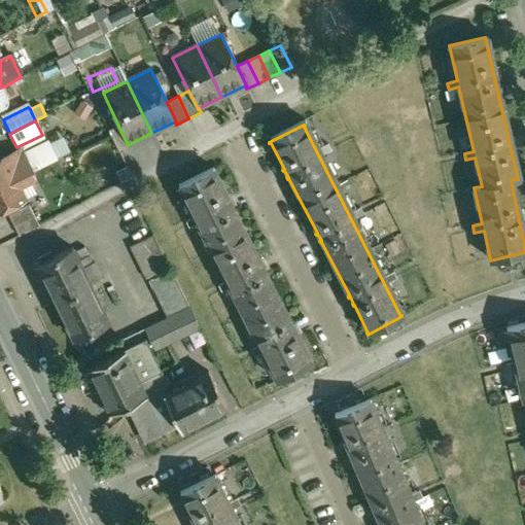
[(118,126),(107,131),(118,152),(130,147),(129,144),(128,145),(118,126)]
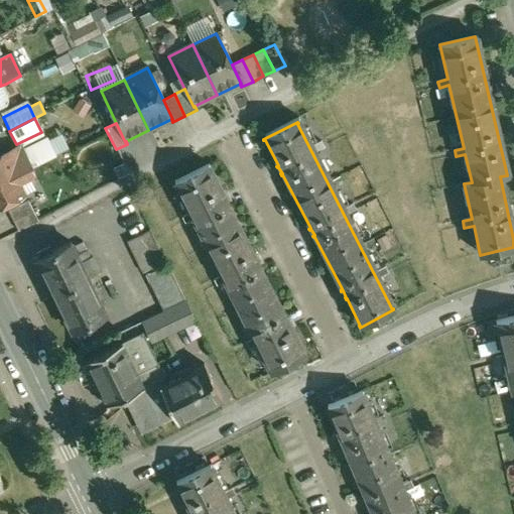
[(45,140),(22,151),(30,168),(29,168),(30,169),(54,157),(45,140)]
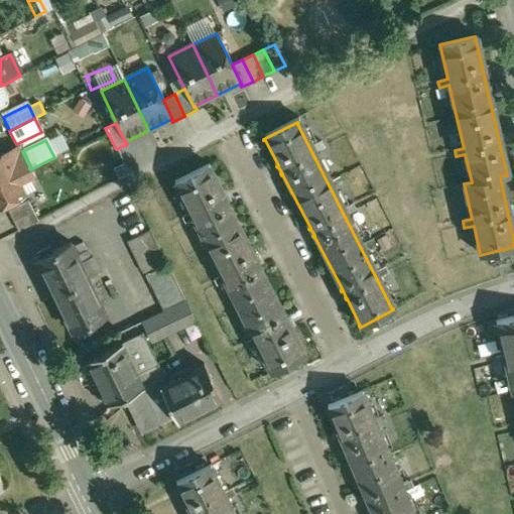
[(20,147),(0,156),(0,183),(15,176),(30,169),(29,168),(30,168),(22,151),(20,147)]
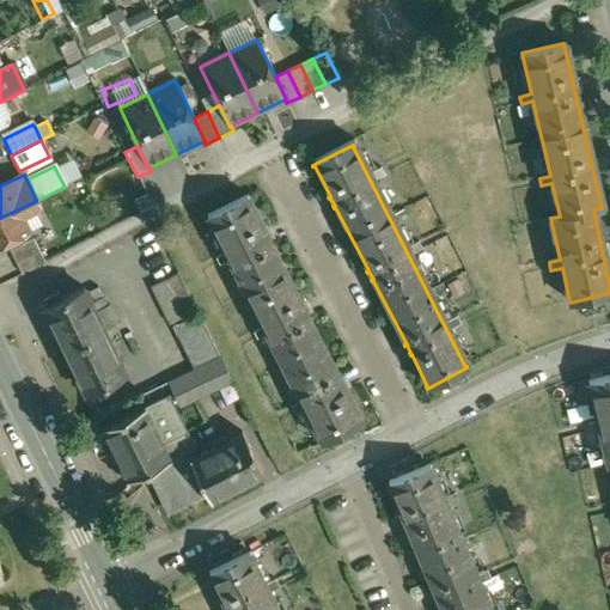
[(262,230),(245,197),(207,215),(226,252),(215,258),(219,264),(230,260),(263,328),(252,333),(256,340),(267,334),(302,402),(291,407),(294,414),(304,408),(322,441),(360,421),(343,389),(345,388),(339,377),(337,378),(305,315),(306,313),(302,303),(299,304),(268,241),(269,239),(263,229),(262,230)]
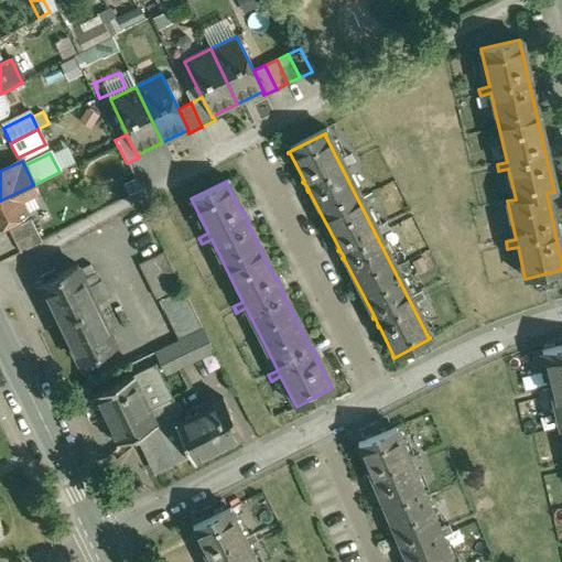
[(33,185),(17,193),(21,203),(38,194),(33,185)]
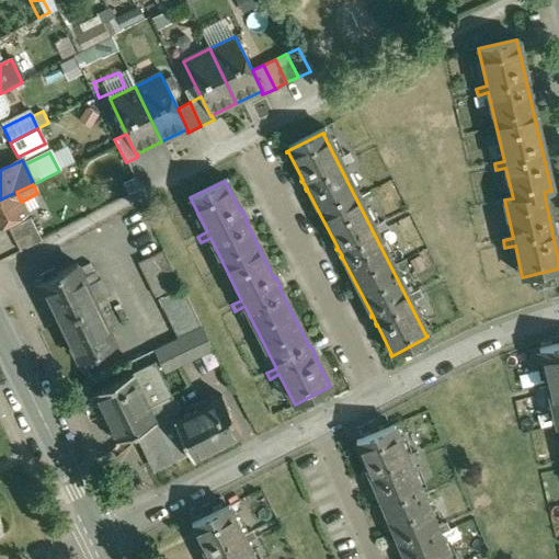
[(16,192),(0,200),(0,227),(27,215),(21,202),(16,192)]
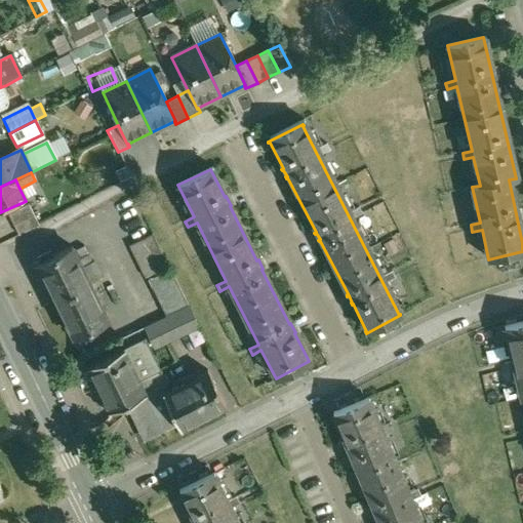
[(28,205),(7,215),(17,236),(38,226),(28,205)]
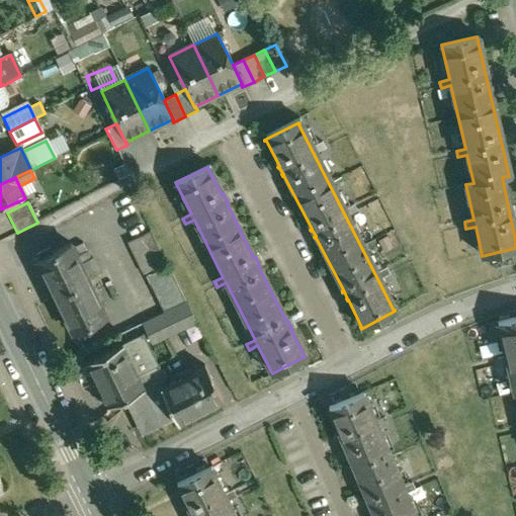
[(149,232),(126,243),(142,273),(164,263),(149,232)]
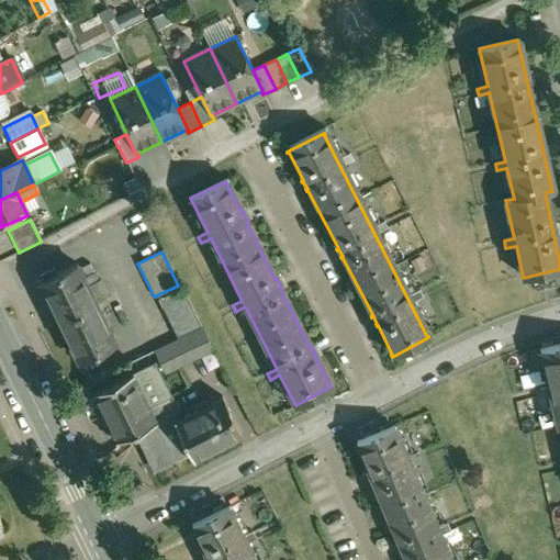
[(98,281),(86,287),(76,266),(41,282),(79,361),(115,344),(96,304),(107,298),(98,281)]
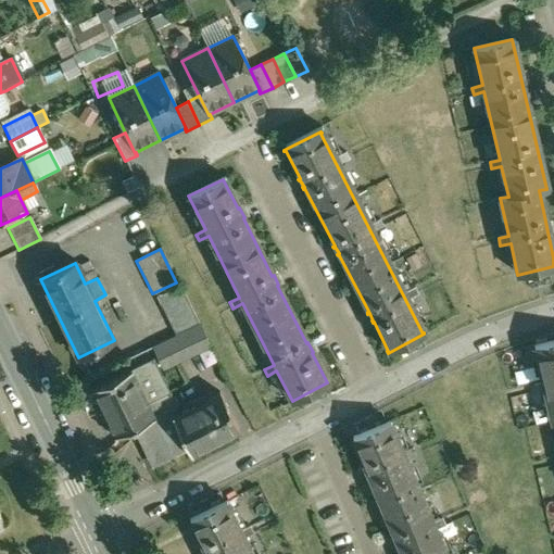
[(180,286),(156,297),(175,336),(199,324),(180,286)]
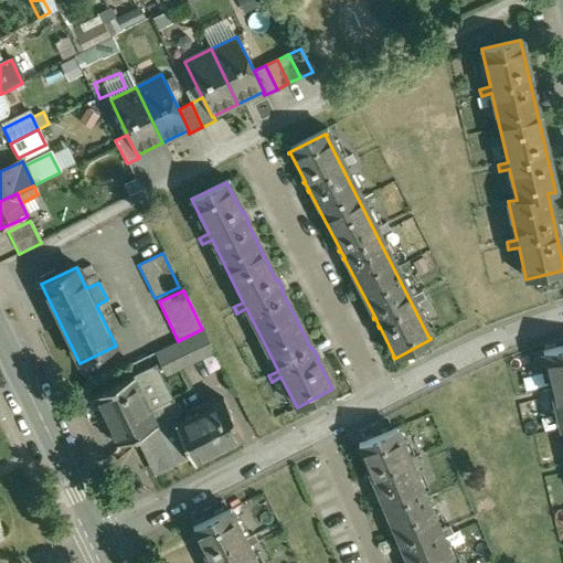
[(178,341),(167,347),(178,370),(213,352),(202,329),(178,341)]
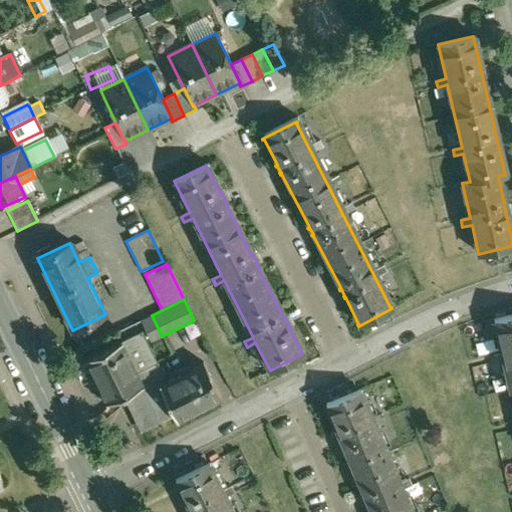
[(511,314),(494,319),(511,390),(511,389),(511,314)]
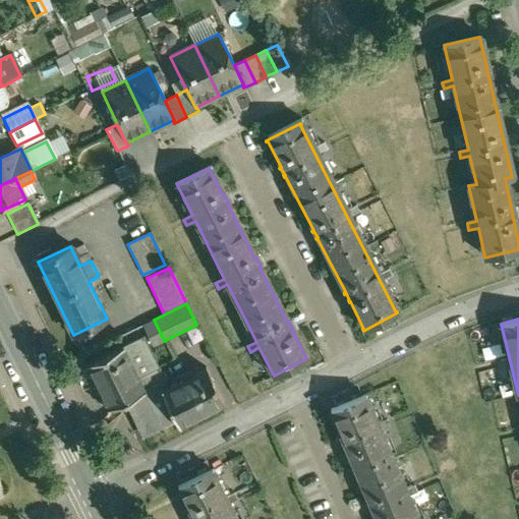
[(164,341),(154,320),(142,325),(153,347),(164,341)]
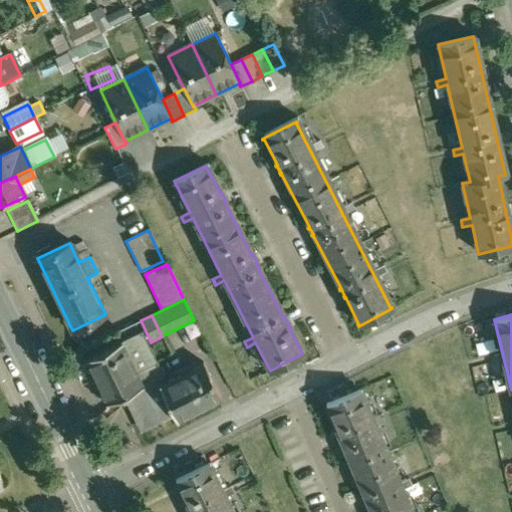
[(140,332),(87,358),(108,403),(125,395),(156,379),(160,388),(166,384),(156,362),(155,362),(140,332)]
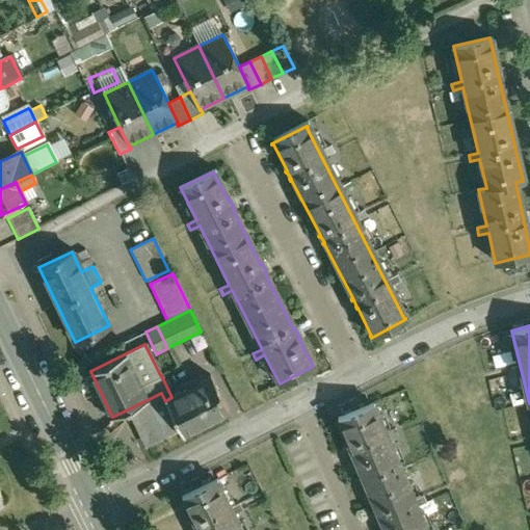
[(171,397),(165,401),(179,427),(182,432),(227,409),(210,377),(171,397)]
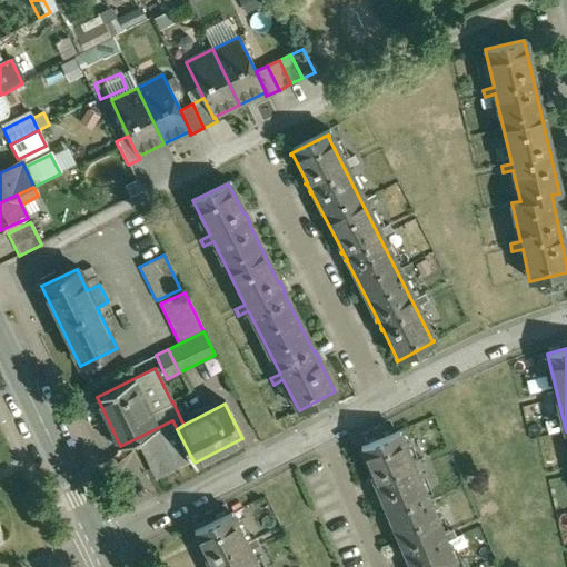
[(172,420),(139,437),(157,474),(191,457),(177,429),(172,420)]
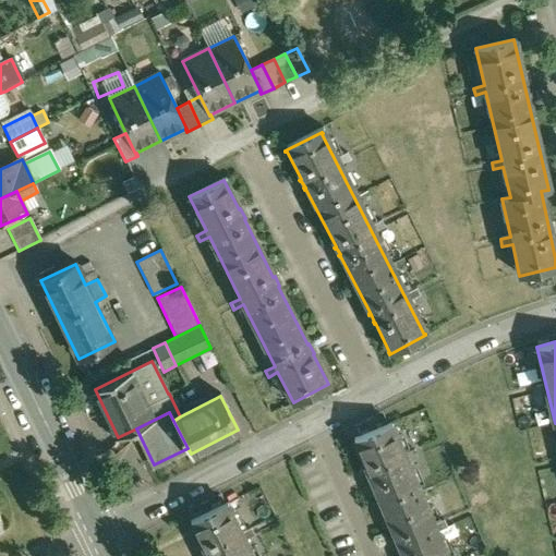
[(447,555),(391,424),(355,439),(369,470),(366,471),(371,481),(373,480),(399,540),(397,541),(401,551),(402,550),(405,555),(447,555)]
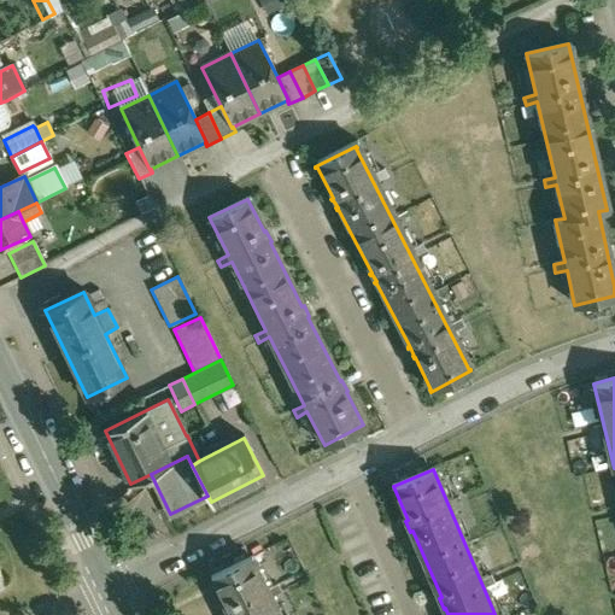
[(277,614),(250,557),(211,577),(229,614),(277,614)]
